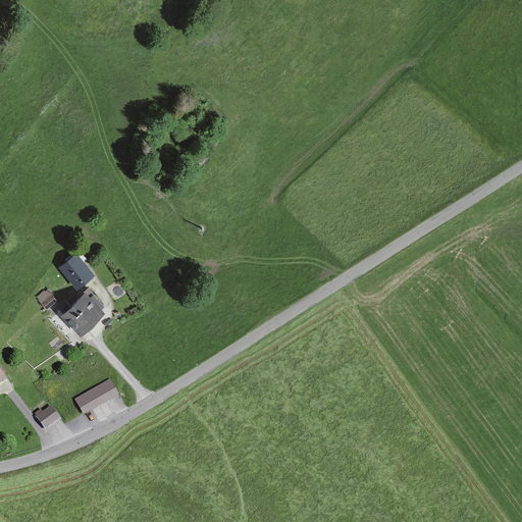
[(57,264),(76,288),(94,274),(74,251),(57,264)]
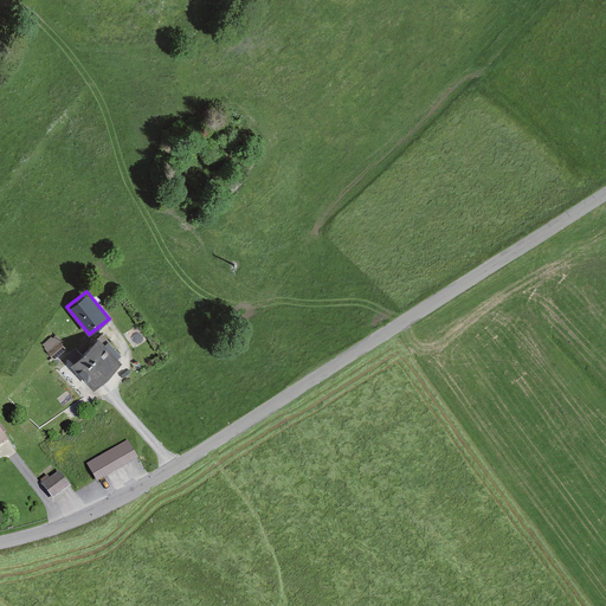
[(57,333),(45,342),(55,354),(66,345),(57,333)]
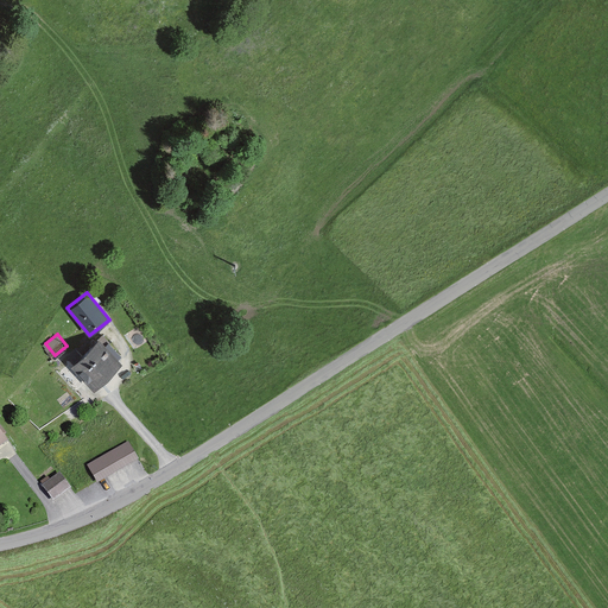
[(68,354),(59,361),(89,396),(113,375),(92,349),(76,363),(68,354)]
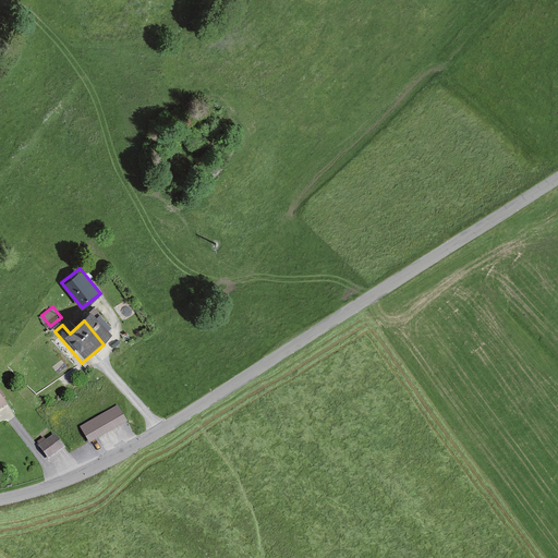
[(91,440),(128,420),(118,402),(81,424),(91,440)]
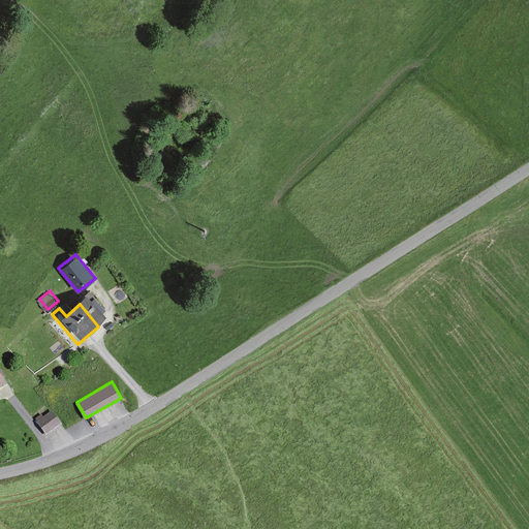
[(49,434),(63,424),(53,410),(38,421),(49,434)]
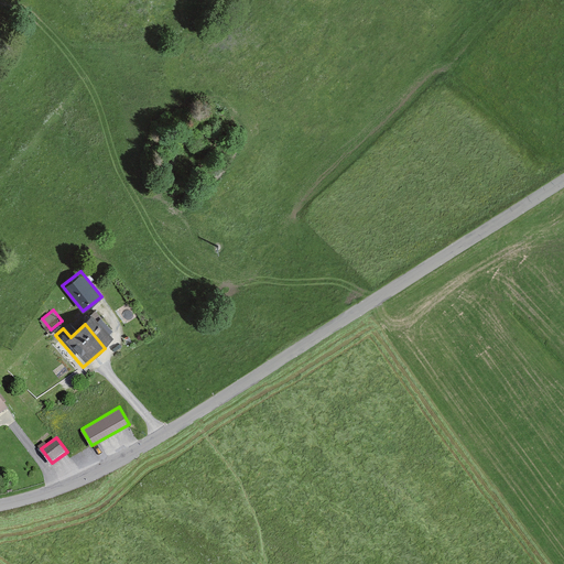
All buildings are outlined.
